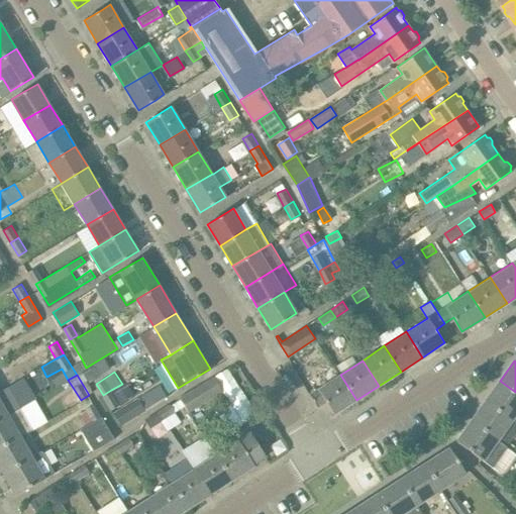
[(356,400),(340,375),(327,383),(310,394),(317,406),(326,400),(334,414),(356,400)]
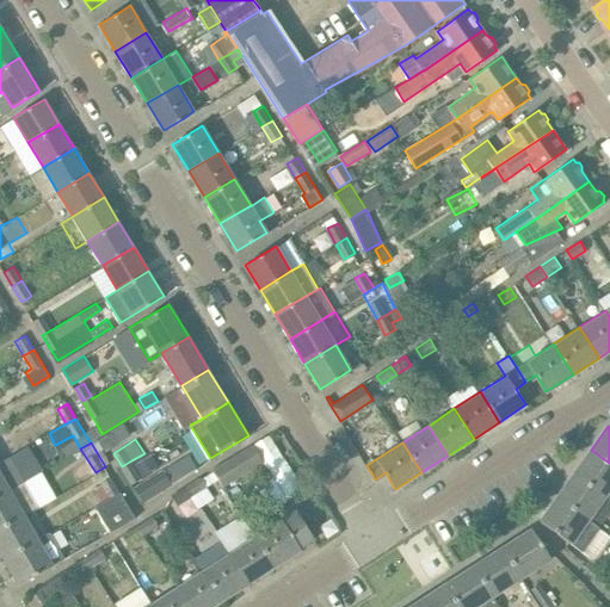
[(29,445),(10,456),(0,460),(0,494),(10,489),(24,481),(42,470),(29,445)]
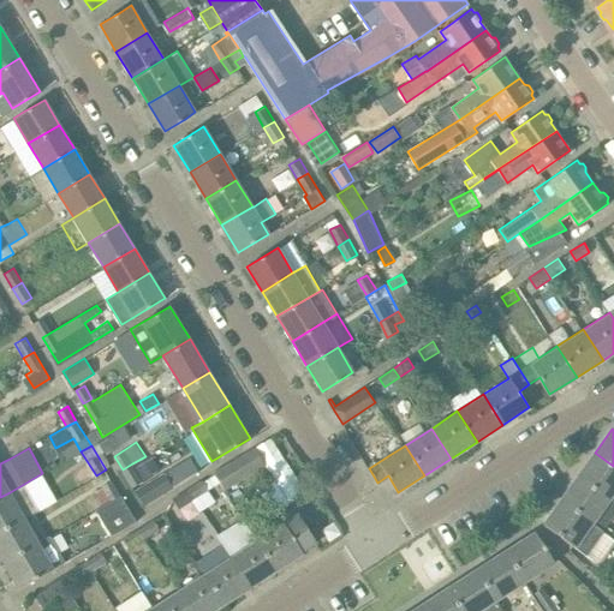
[(256,472),(245,453),(215,473),(226,491),(256,472)]
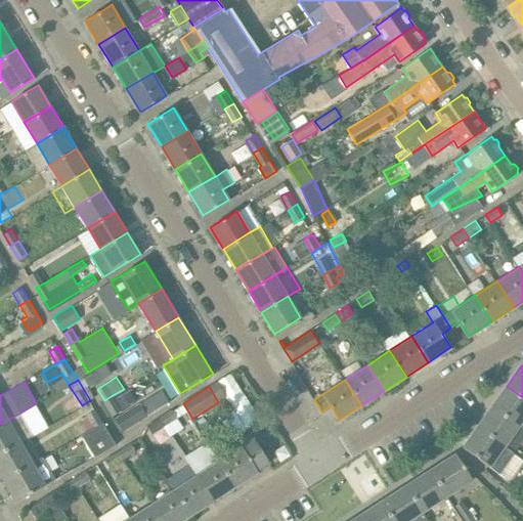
[(520,426),(522,422),(522,397),(507,386),(492,405),(520,426)]
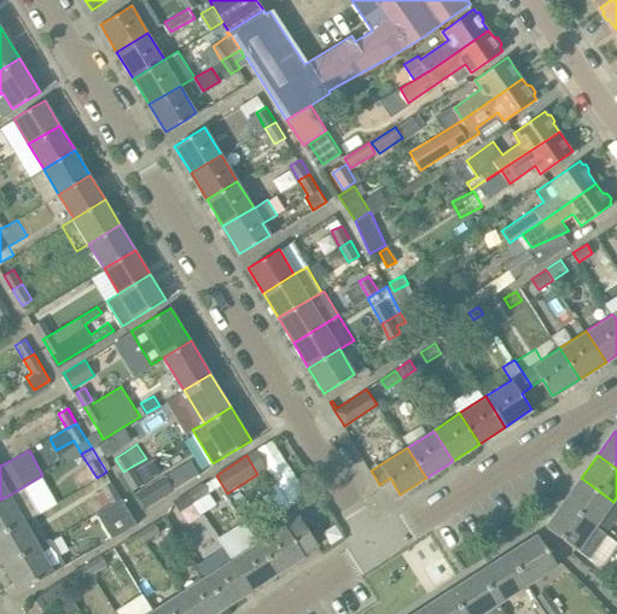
[(133,466),(123,472),(133,489),(143,483),(141,480),(158,471),(151,457),(134,467),(133,466)]
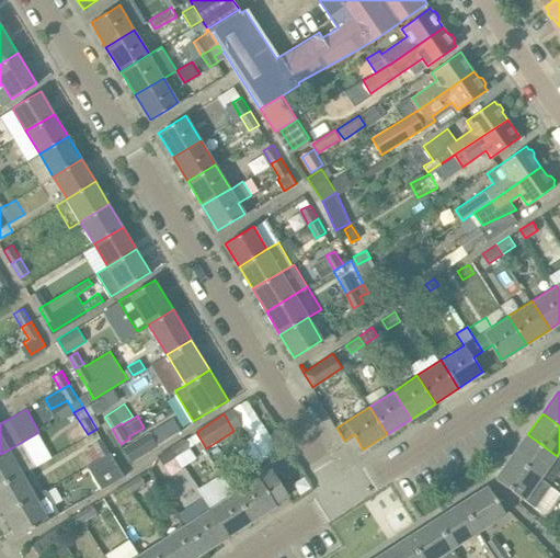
[(150,431),(158,443),(180,429),(173,418),(150,431)]
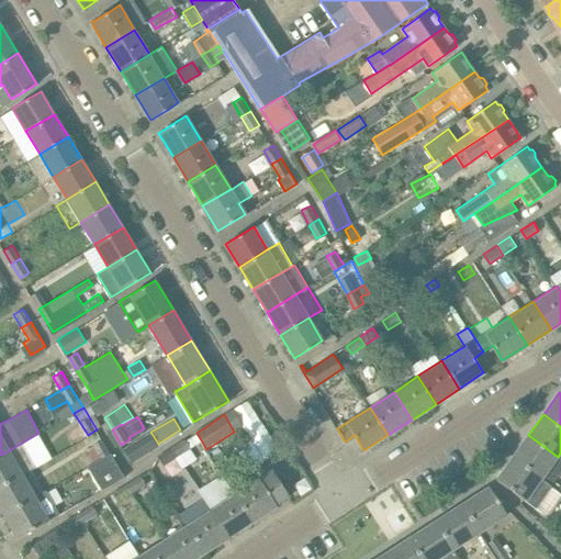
[(157,444),(149,432),(122,447),(131,460),(157,444)]
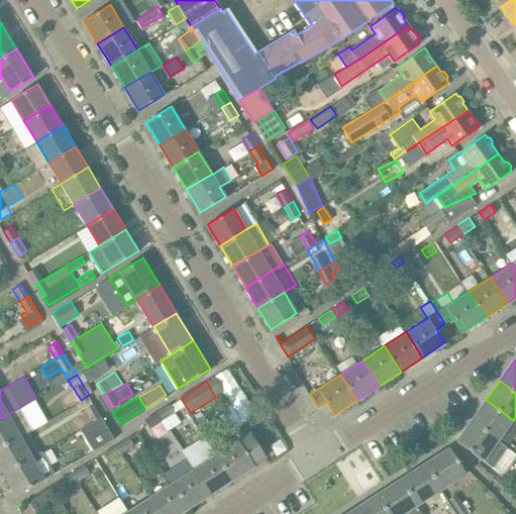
[(513,420),(486,400),(472,420),(499,440),(513,420)]
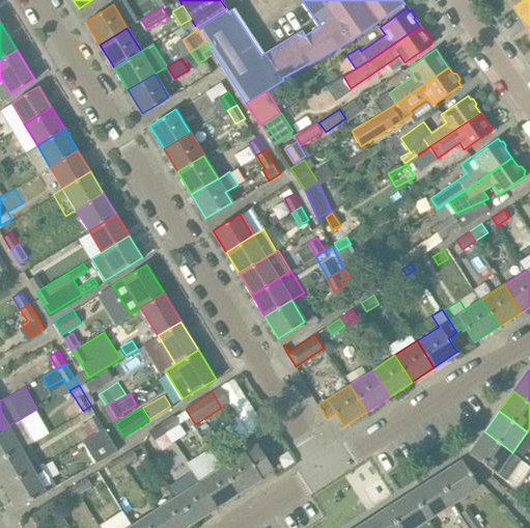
[(83,440),(105,427),(96,414),(88,419),(95,432),(82,440),(83,440)]
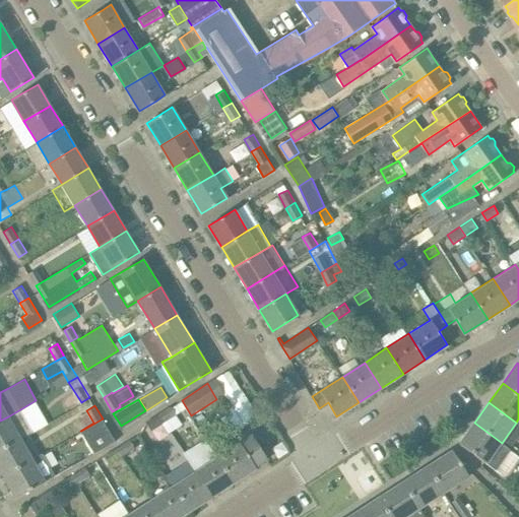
[(157,413),(163,423),(177,413),(171,405),(157,413)]
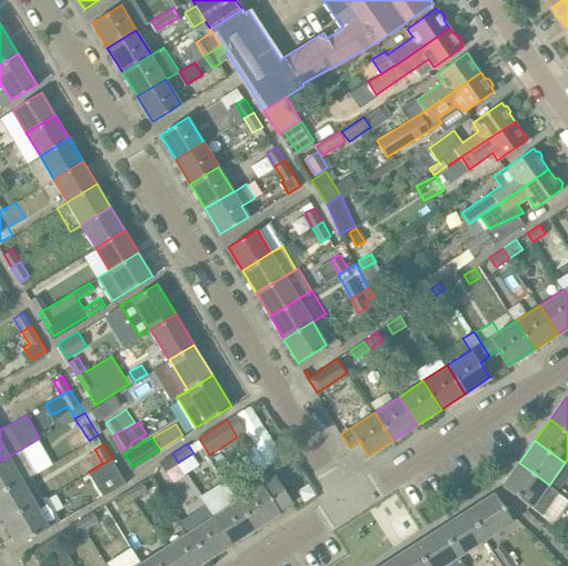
[(0,460),(0,490),(36,472),(22,448),(0,460)]
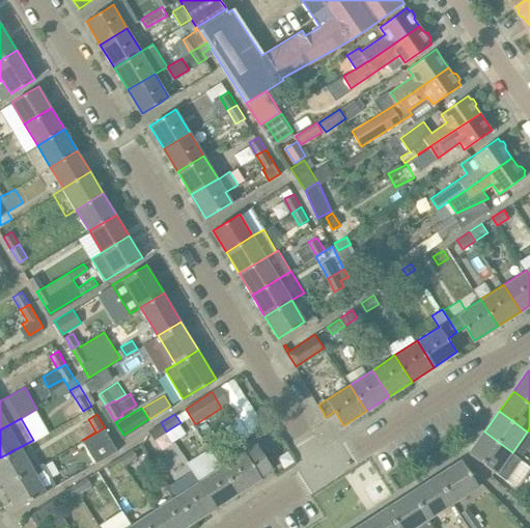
[(146,432),(152,441),(166,432),(161,422),(146,432)]
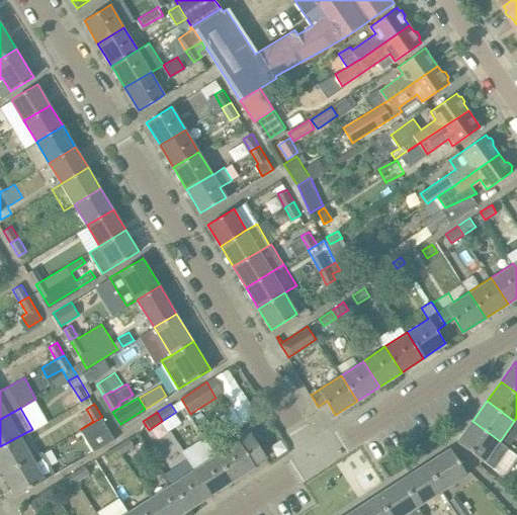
[(114,439),(102,417),(81,429),(93,451),(114,439)]
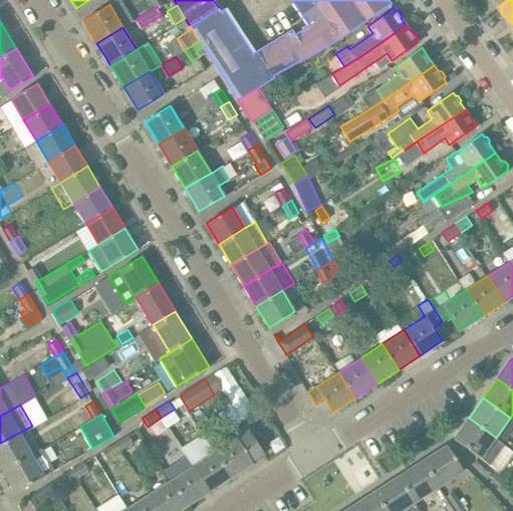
[(512,449),(506,444),(496,438),(469,418),(455,438),(482,458),(500,471),(512,453),(512,449)]
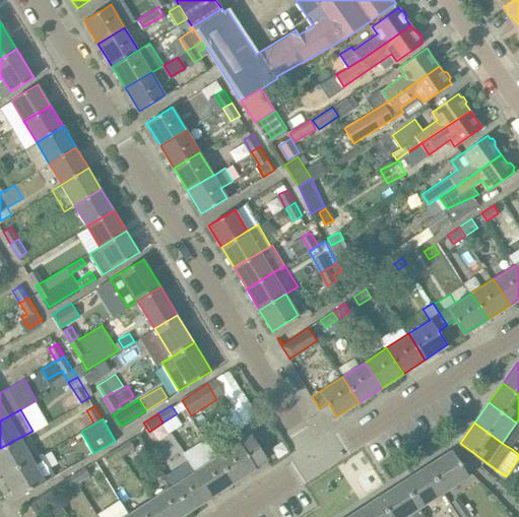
[(209,445),(216,457),(233,482),(256,468),(247,453),(258,446),(243,424),(209,445)]
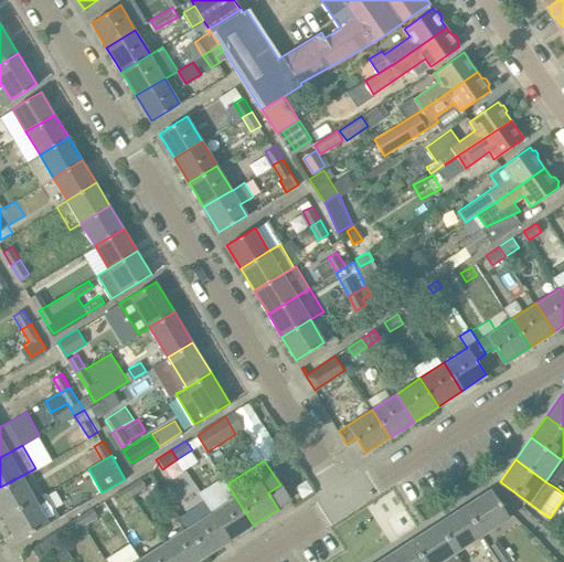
[(0,487),(0,508),(4,517),(45,494),(33,472),(36,469),(35,468),(0,487)]
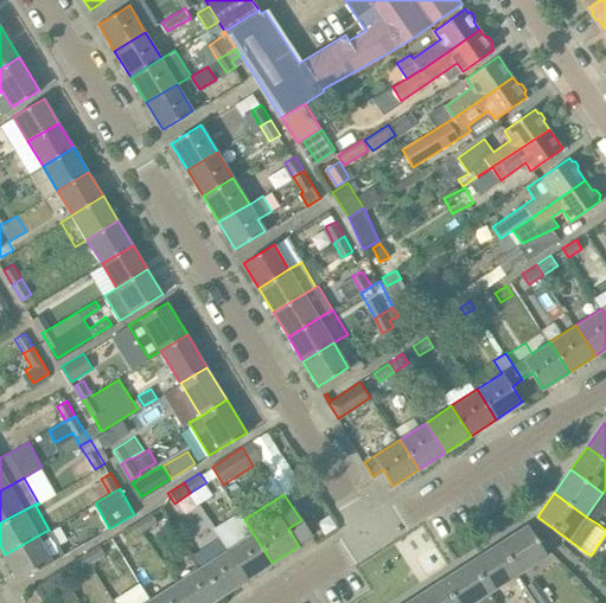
[(151,512),(136,521),(142,531),(157,521),(151,512)]
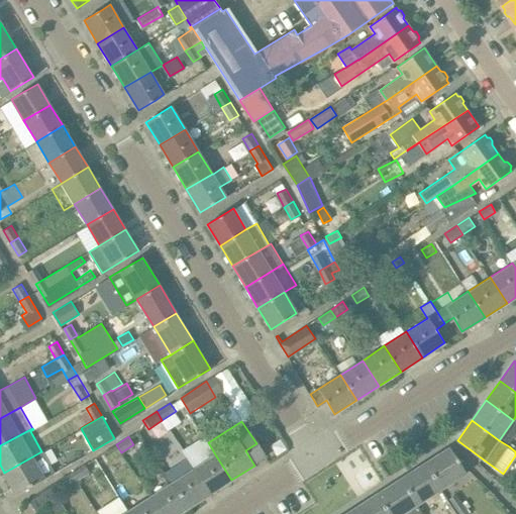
[(121,452),(116,444),(103,451),(108,460),(121,452)]
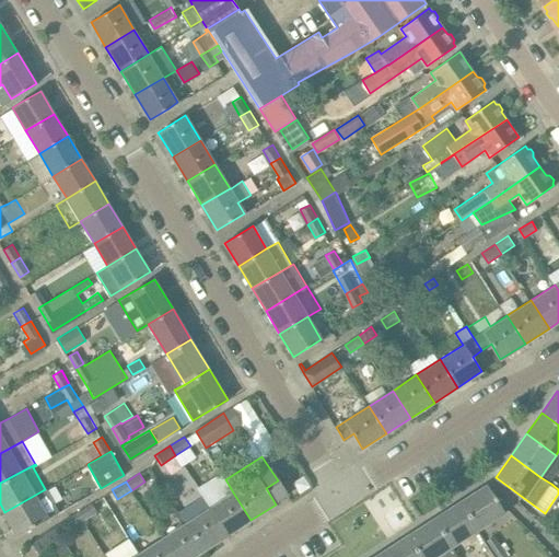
[(461,502),(477,529),(504,511),(487,485),(461,502)]
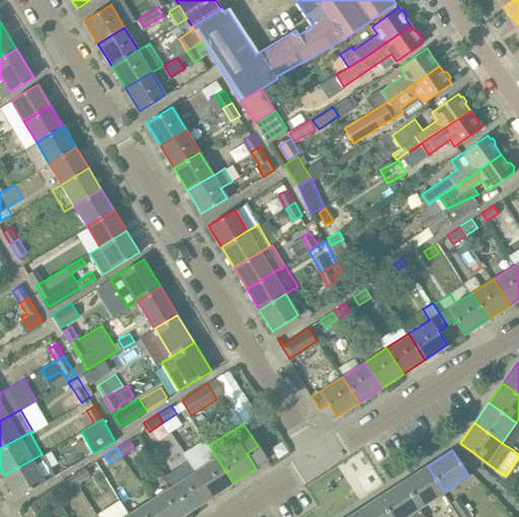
[(42,454),(4,475),(16,497),(54,475),(42,454)]
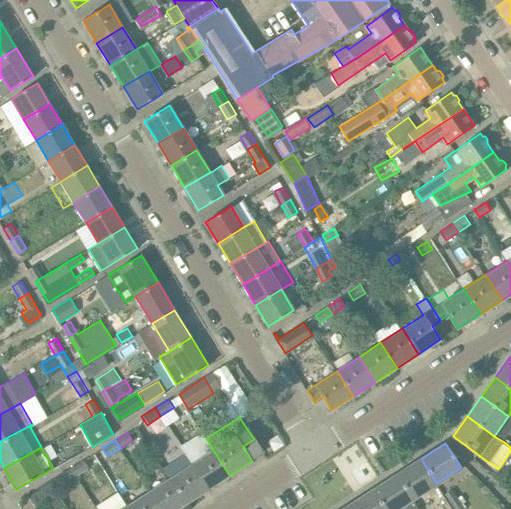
[(213,450),(191,464),(208,489),(229,475),(213,450)]
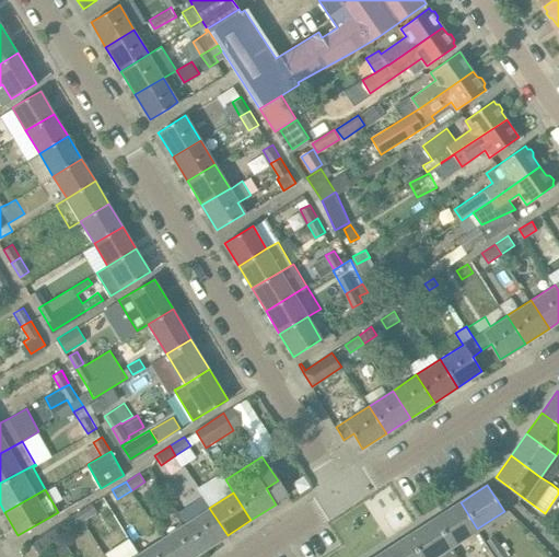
[(92,502),(78,511),(83,519),(96,510),(92,502)]
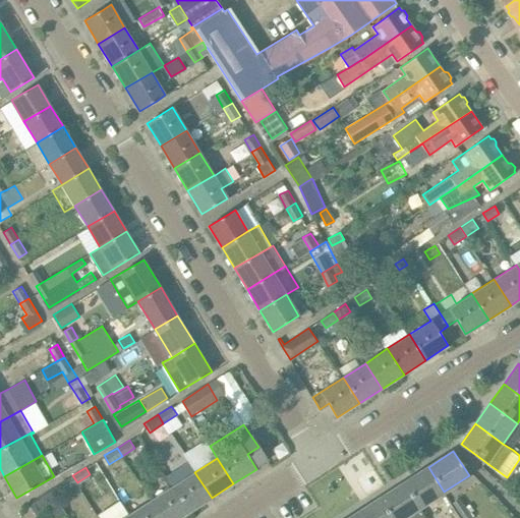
[(444,492),(428,467),(404,483),(425,517),(426,517),(419,507),(444,492)]
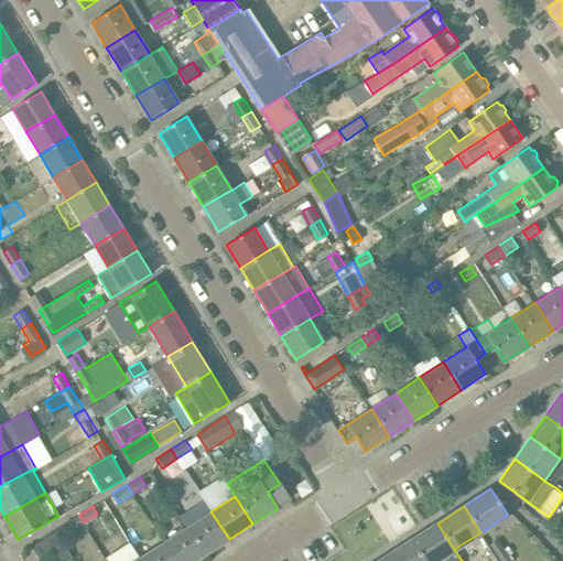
[(229,539),(210,511),(187,527),(205,554),(229,539)]
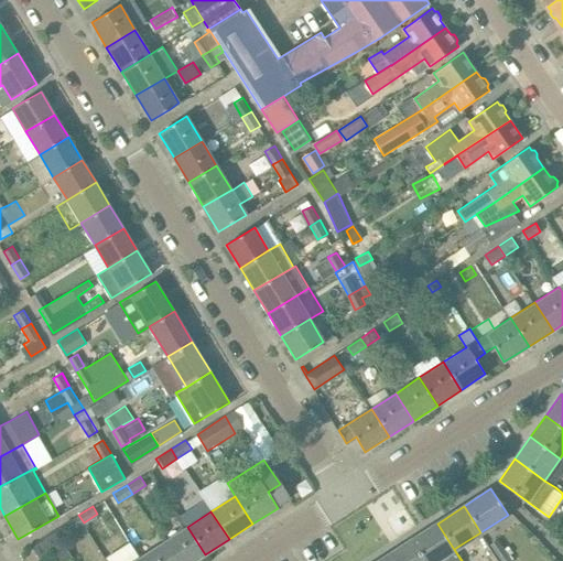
[(69,530),(84,522),(78,515),(65,522),(69,530)]
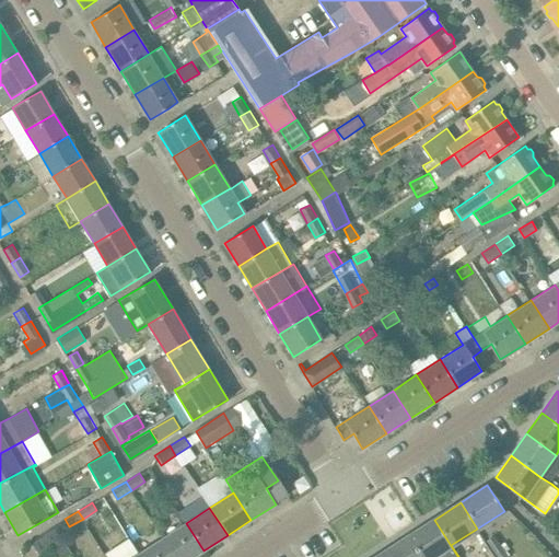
[(457,556),(434,520),(408,536),(420,556),(457,556)]
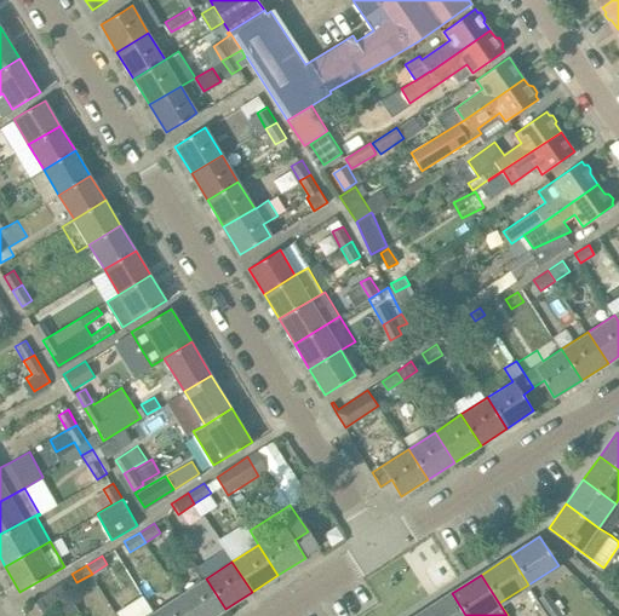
[(193,615),(213,615),(225,609),(206,579),(179,596),(193,615)]
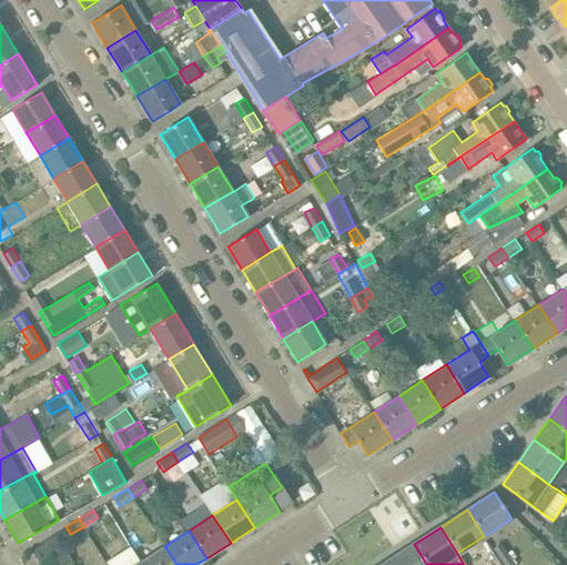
[(134,551),(142,564),(176,564),(164,546),(158,535),(134,551)]
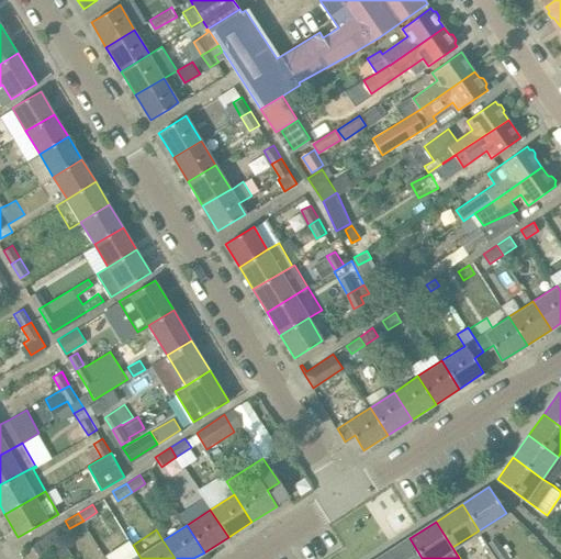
[(496,537),(489,543),(498,558),(509,558),(511,558),(496,537)]
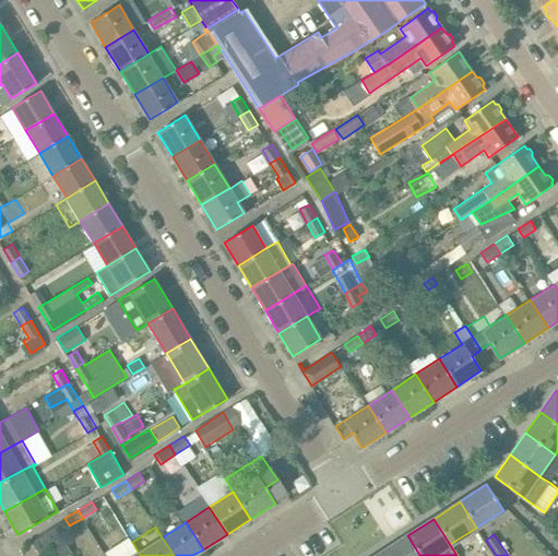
[(419,555),(407,535),(381,552),(383,555),(419,555)]
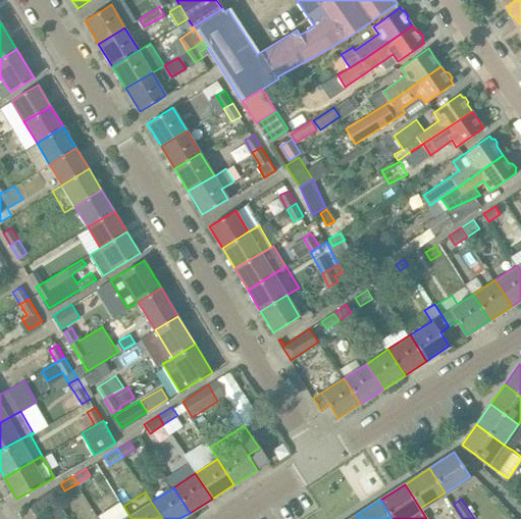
[(57,518),(66,513),(57,501),(48,507),(55,518),(57,518)]
